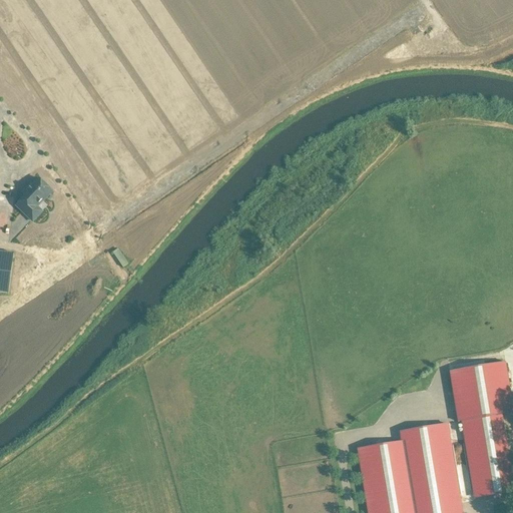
[(37,206),(45,198),(52,191),(39,178),(30,188),(27,188),(24,191),(24,194),(26,196),(17,205),(33,221),(42,211),(37,206)]
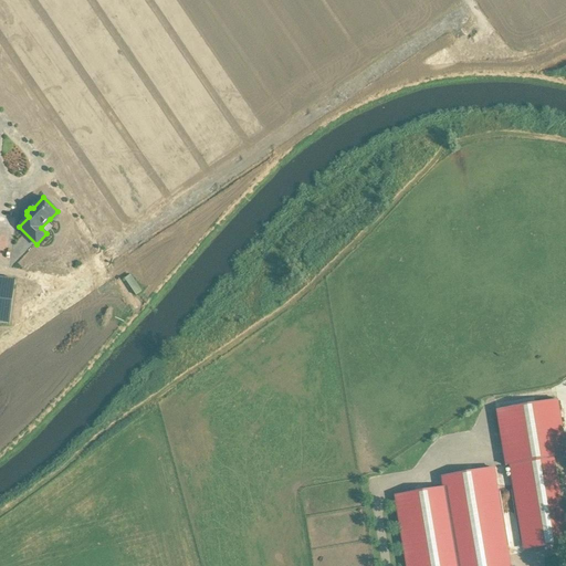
[(142,291),(130,274),(125,279),(136,295),(142,291)]
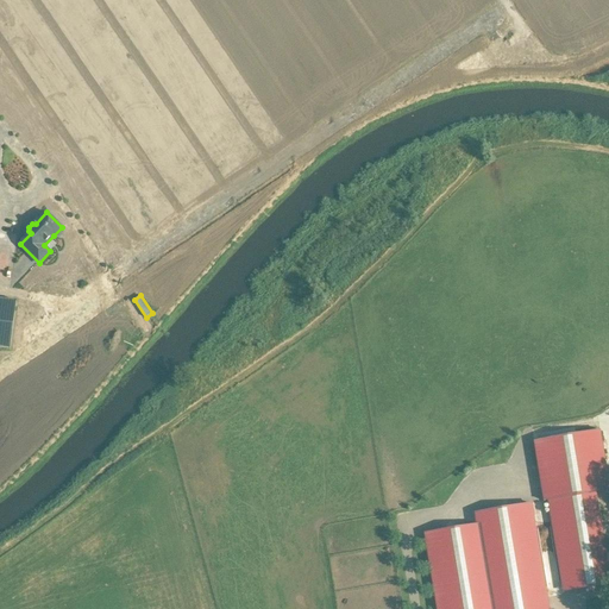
[(0,346),(11,349),(17,300),(0,297),(0,346)]
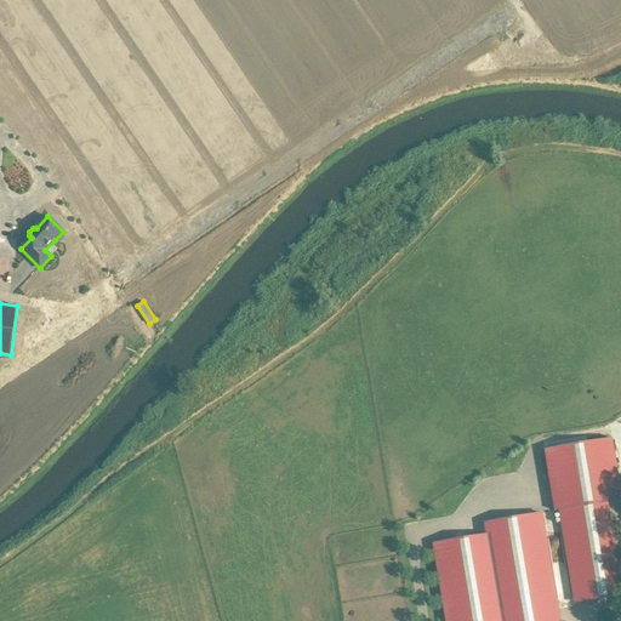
[(620,488),(611,439),(545,450),(554,511),(559,511),(574,593),(620,585),(620,582),(605,490),(620,488)]
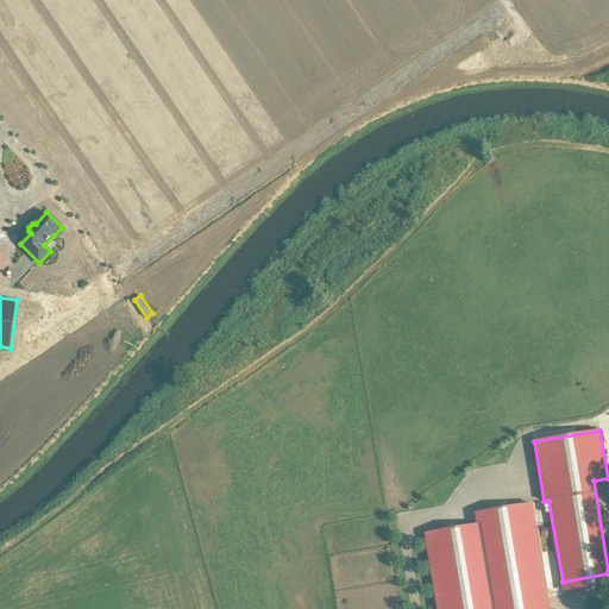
[(547,608),(531,503),(477,513),(478,525),(426,533),(438,608),(547,608)]
